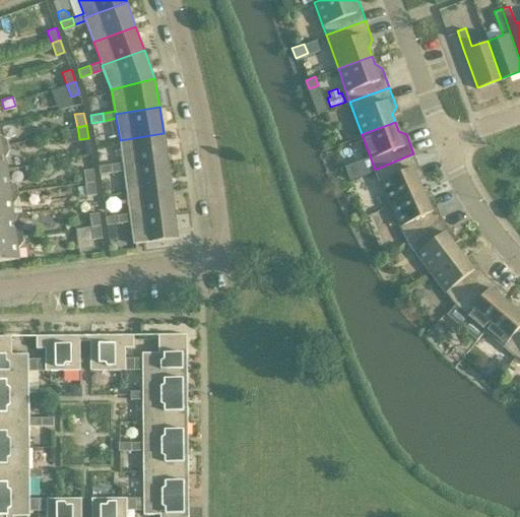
[(168,159),(164,133),(120,140),(123,162),(111,163),(112,171),(124,169),(123,165),(168,159)]
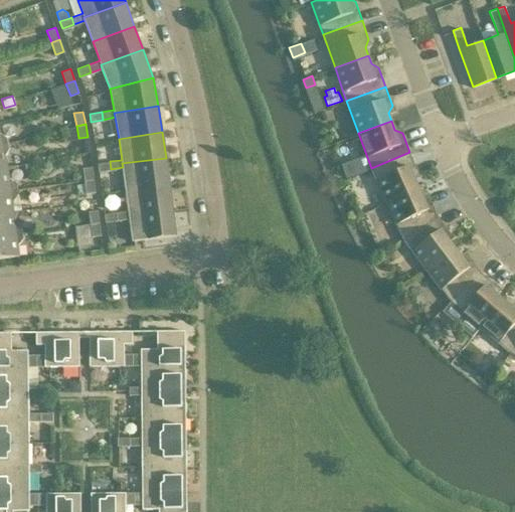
[(0,167),(7,166),(4,155),(9,148),(7,142),(0,143),(0,167)]
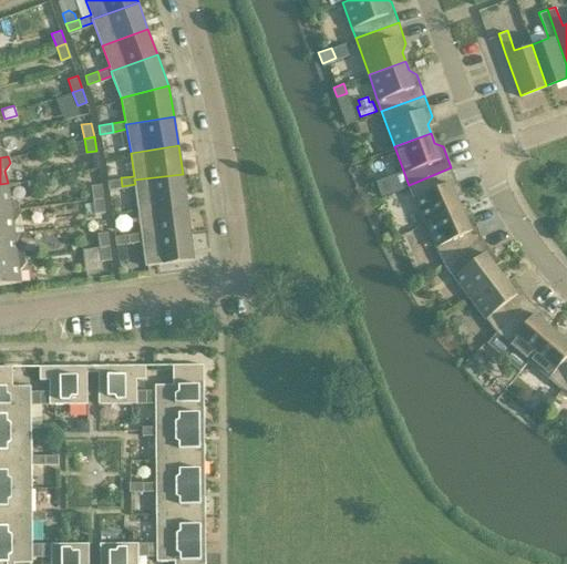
[(424,222),(461,205),(456,196),(460,187),(451,167),(409,185),(424,222)]
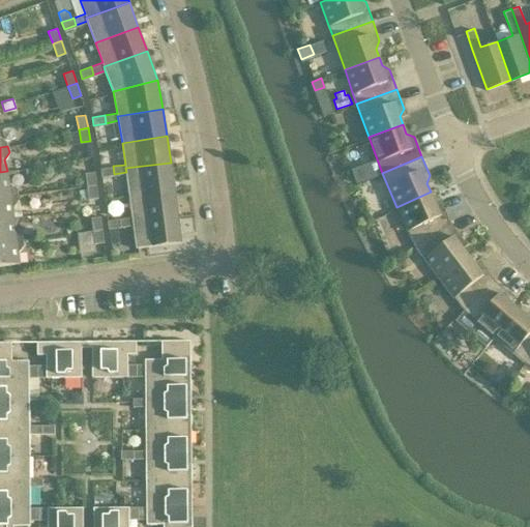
[(128,195),(174,188),(171,163),(125,168),(126,172),(128,195)]
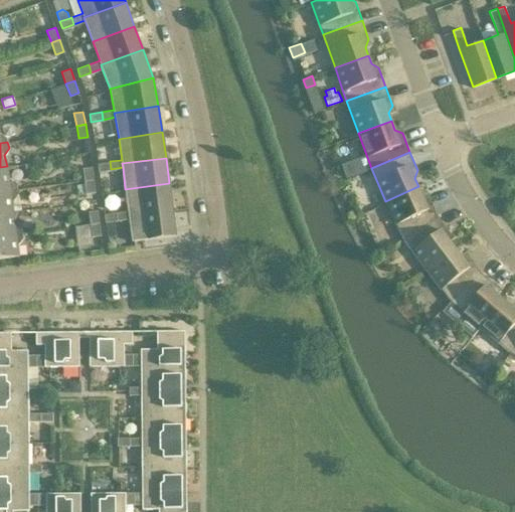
[(111,169),(110,161),(97,163),(98,171),(111,169)]
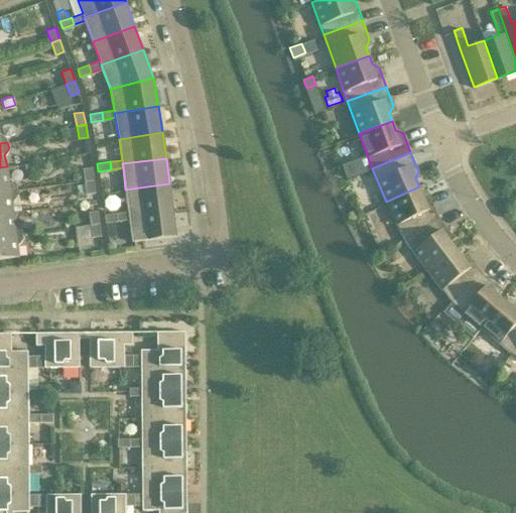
[(0,167),(0,190),(16,189),(15,183),(9,178),(7,166),(0,167)]
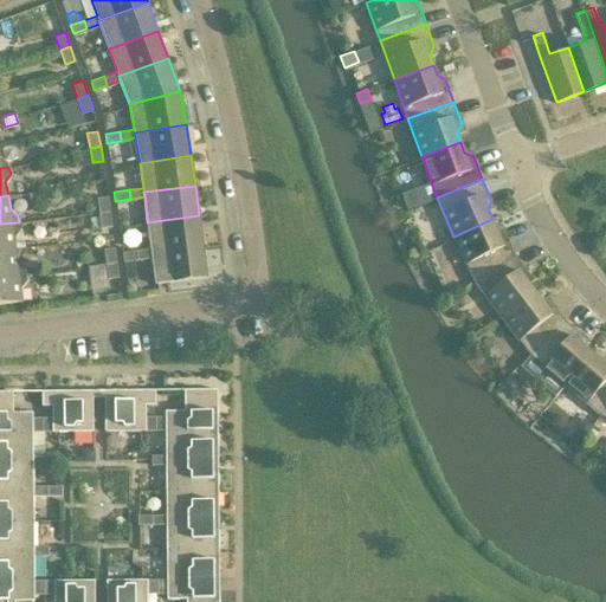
[(100,212),(110,211),(108,195),(97,196),(100,212)]
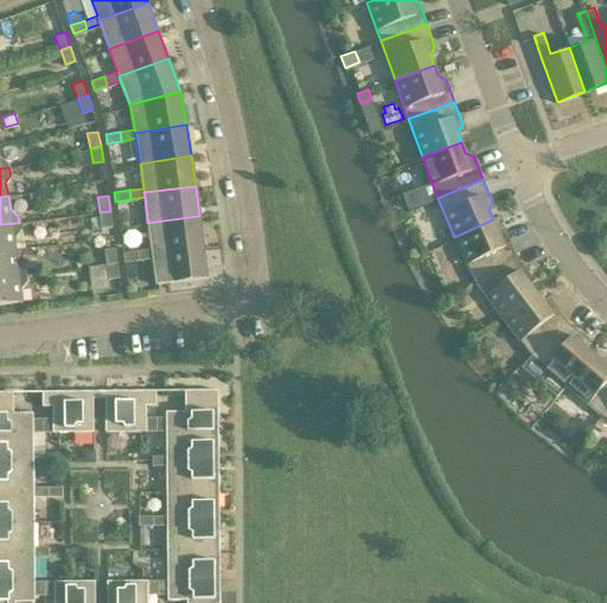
[(101,226),(112,225),(110,211),(100,212),(101,226)]
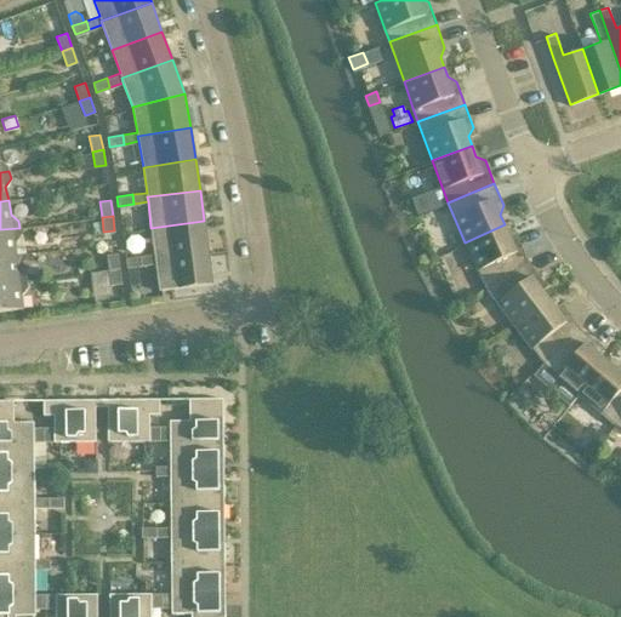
[(208,251),(204,221),(151,228),(154,252),(140,255),(141,264),(155,262),(155,257),(208,251)]
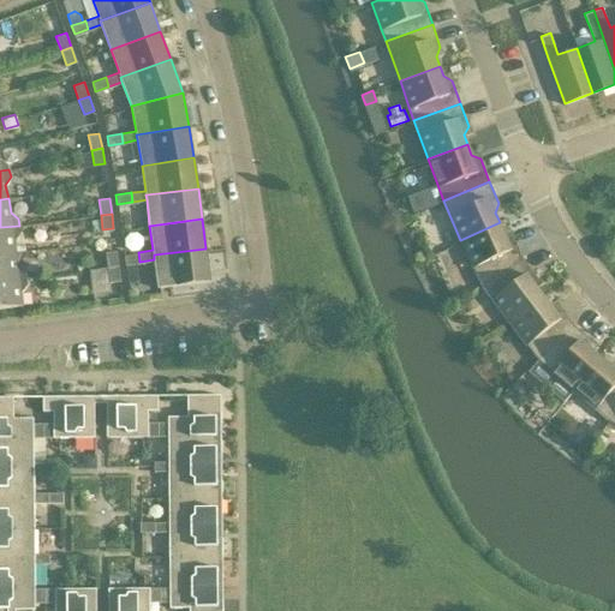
[(500,222),(460,240),(481,283),(523,258),(513,235),(503,232),(500,222)]
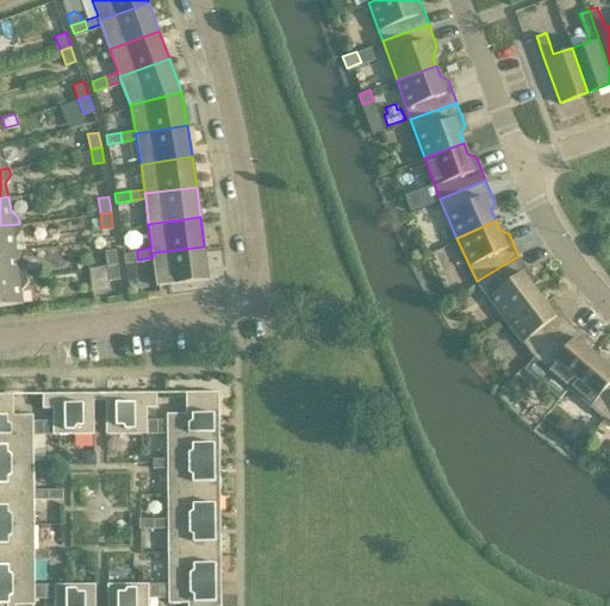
[(0,225),(0,251),(16,250),(14,237),(19,230),(19,224),(0,225)]
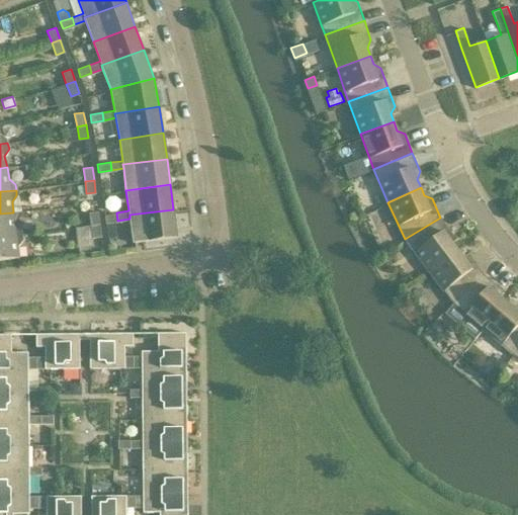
[(133,241),(177,236),(173,209),(130,215),(130,219),(133,241)]
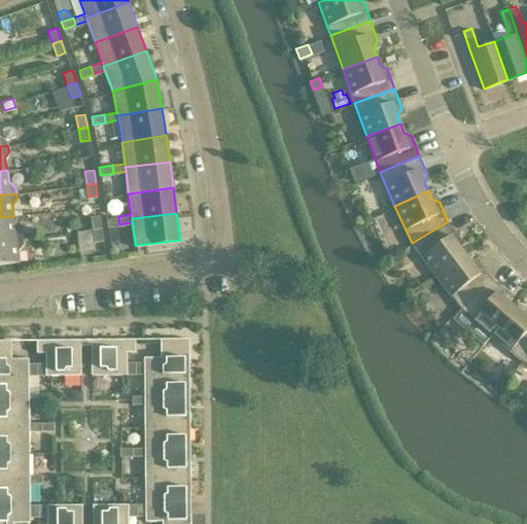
[(100,214),(91,215),(92,224),(101,223),(100,214)]
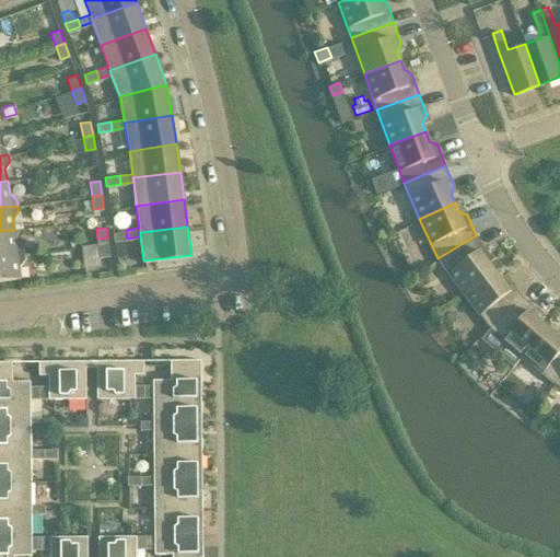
[(0,231),(0,255),(23,252),(23,246),(15,241),(14,230),(0,231)]
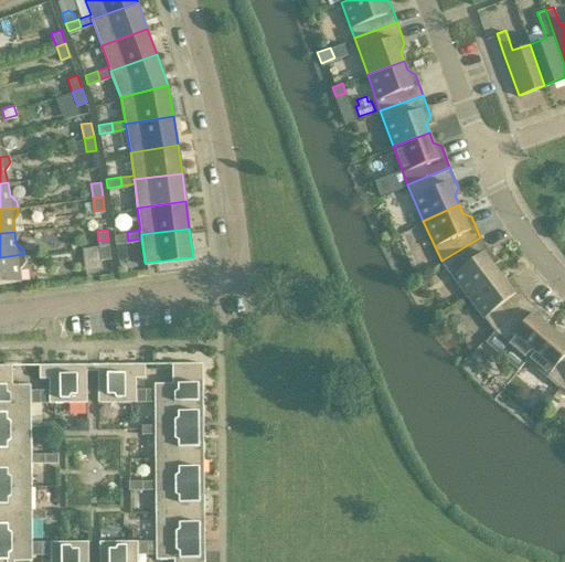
[(128,241),(127,232),(114,234),(115,243),(116,243),(118,255),(126,254),(125,242),(128,241)]
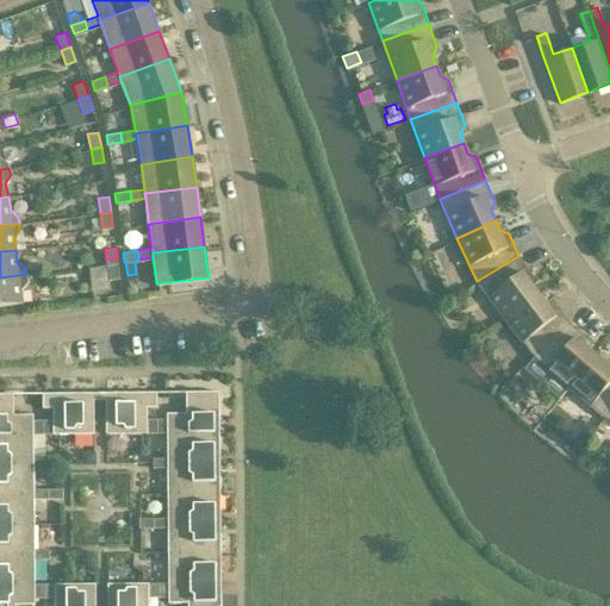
[(477,281),(487,295),(505,318),(539,293),(531,285),(533,275),(518,256),(477,281)]
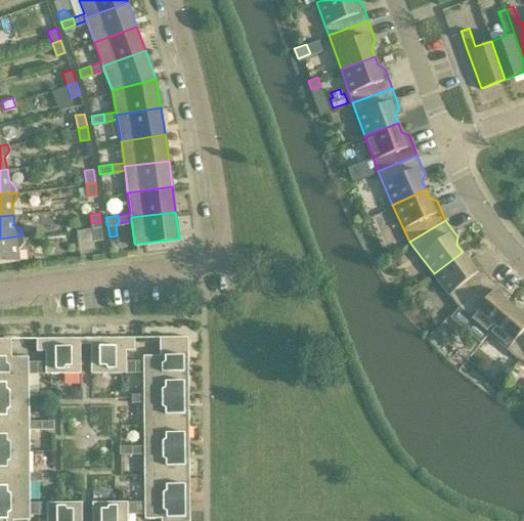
[(93,240),(102,239),(100,222),(91,223),(91,227),(76,228),(79,250),(94,247),(93,240)]
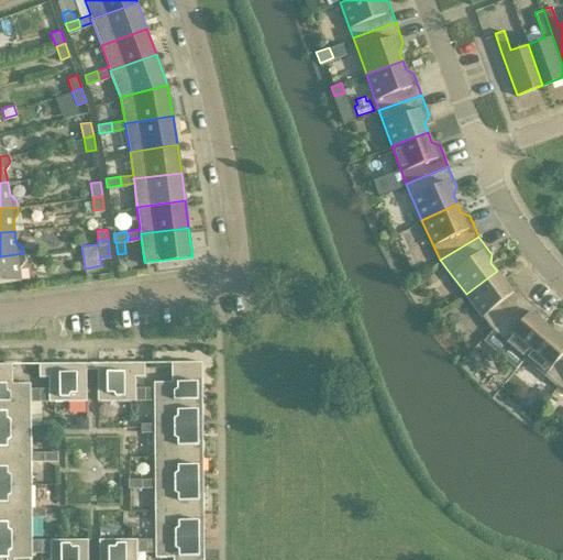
[(0,281),(21,278),(19,266),(24,260),(23,253),(0,256),(0,281)]
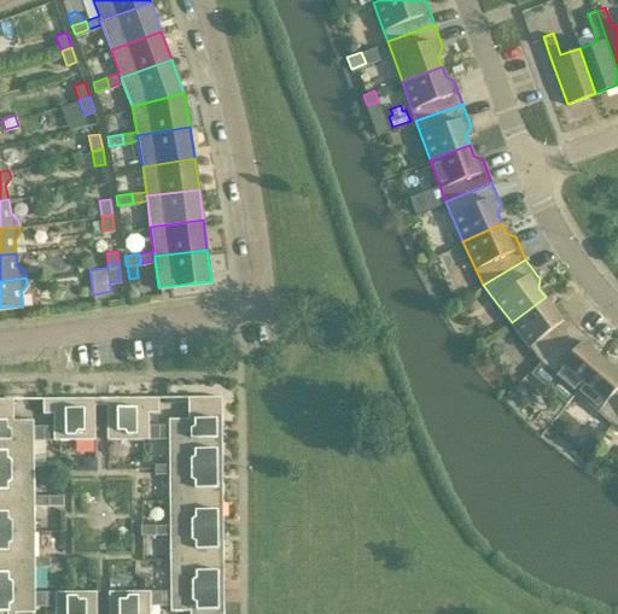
[(512,322),(528,345),(540,360),(576,326),(561,307),(552,305),(546,297),(512,322)]
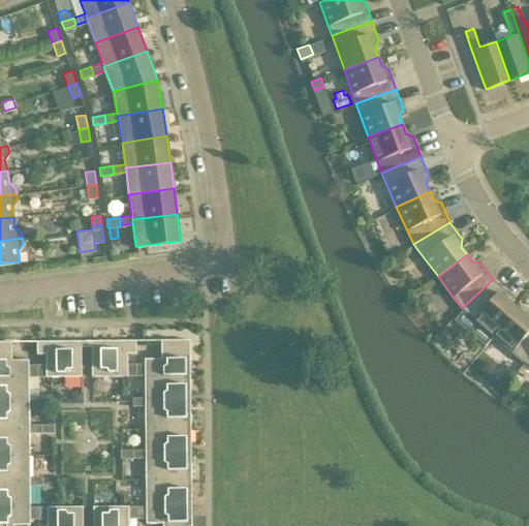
[(509,302),(509,292),(493,279),(462,308),(493,335),(517,307),(509,302)]
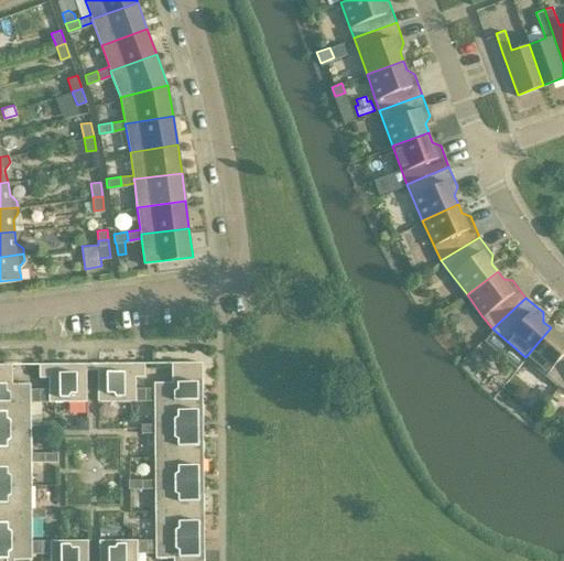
[(563,333),(559,334),(551,327),(525,357),(559,386),(563,376),(563,333)]
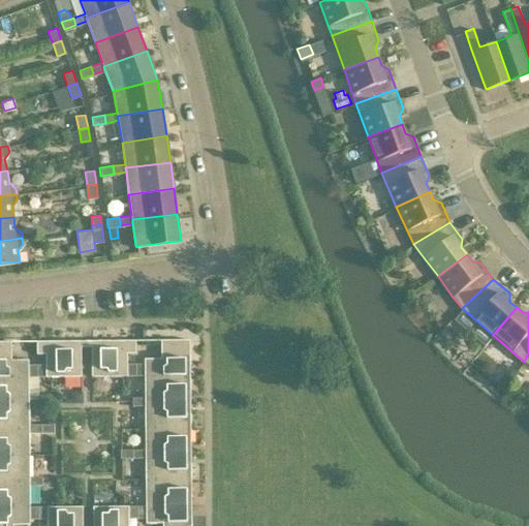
[(448,323),(440,332),(449,340),(457,332),(448,323)]
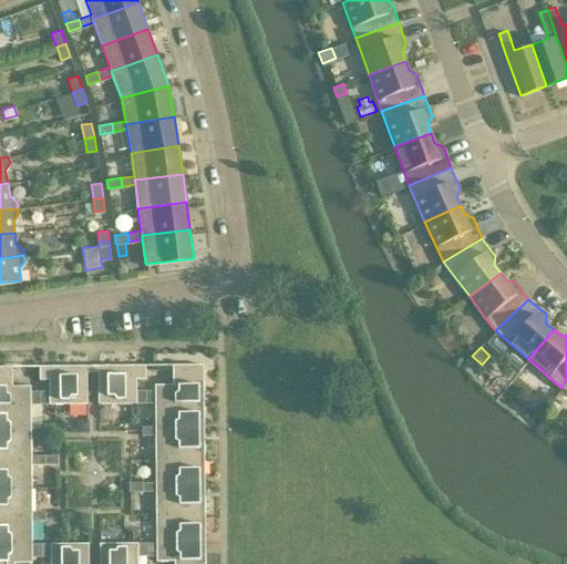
[(98,365),(99,402),(136,402),(136,378),(145,378),(145,363),(98,365)]
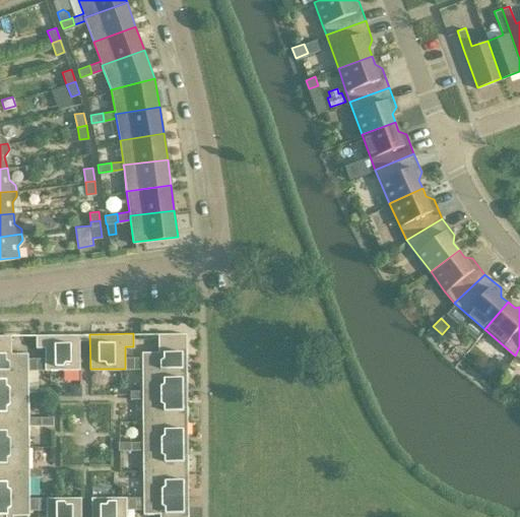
[(142,368),(187,368),(186,333),(157,333),(158,351),(142,351),(142,368)]
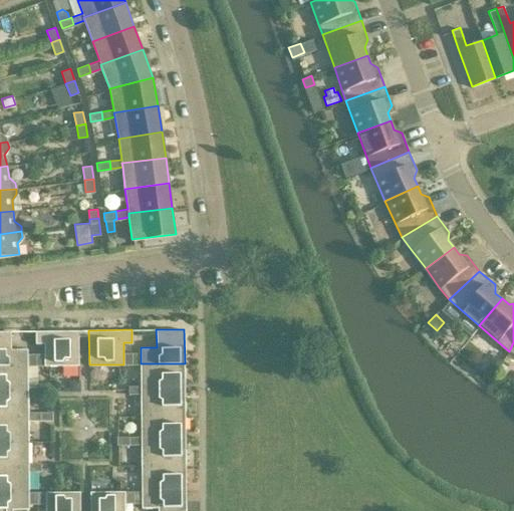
[(0,330),(0,364),(27,365),(27,348),(11,348),(10,330),(0,330)]
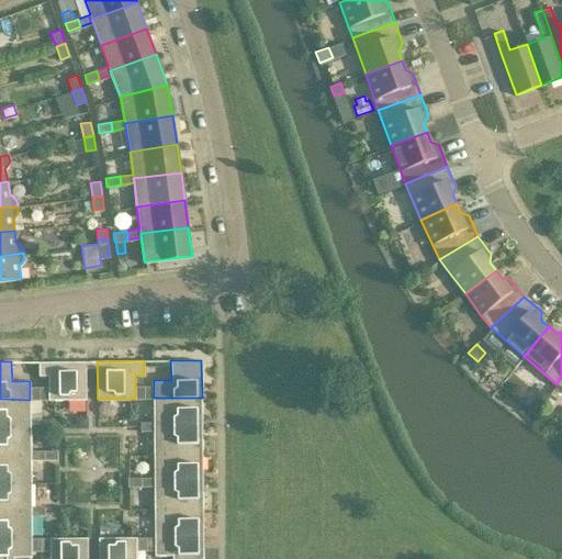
[(48,399),(87,399),(86,361),(38,361),(40,376),(48,376),(48,386),(48,399)]
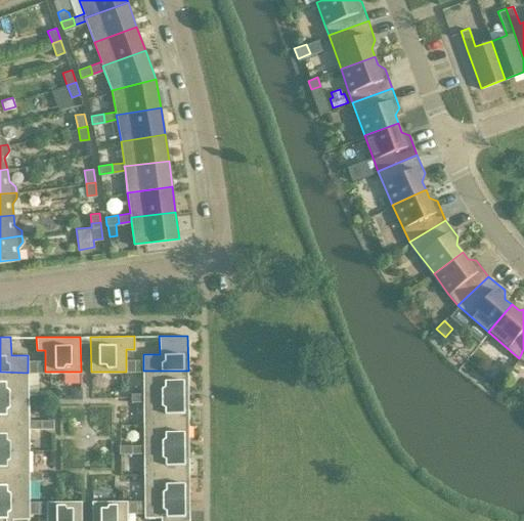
[(29,372),(37,372),(37,359),(29,359),(29,372)]
